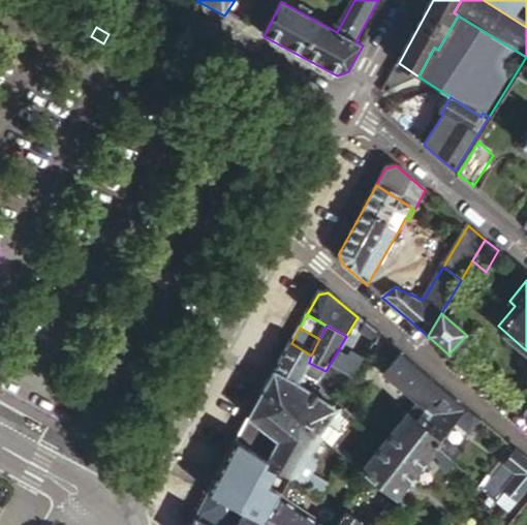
[(379,336),(374,344),(378,348),(383,340),(379,336)]
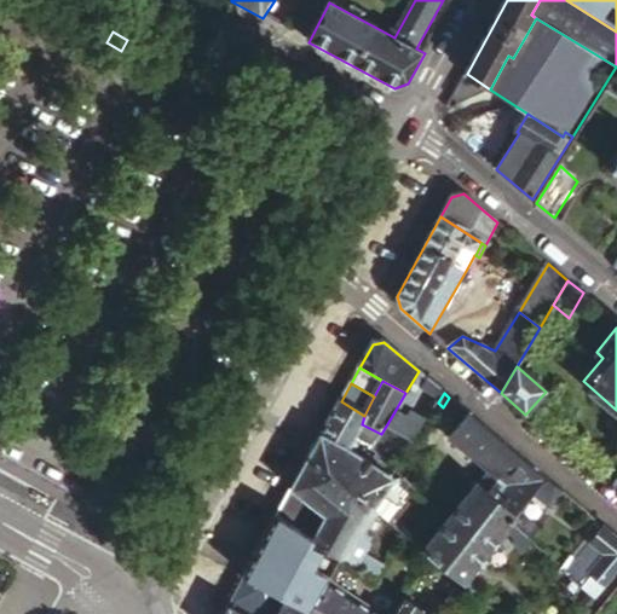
[(392,416),(385,428),(411,445),(434,407),(419,397),(403,422),(392,416)]
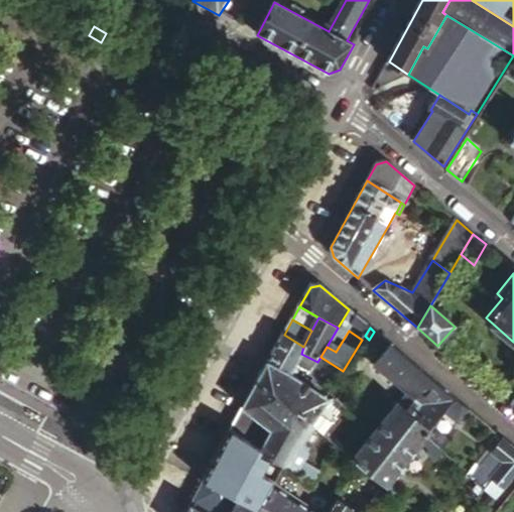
[(284,335),(269,362),(289,377),(290,377),(294,369),(308,379),(317,362),(301,354),(303,347),(284,335)]
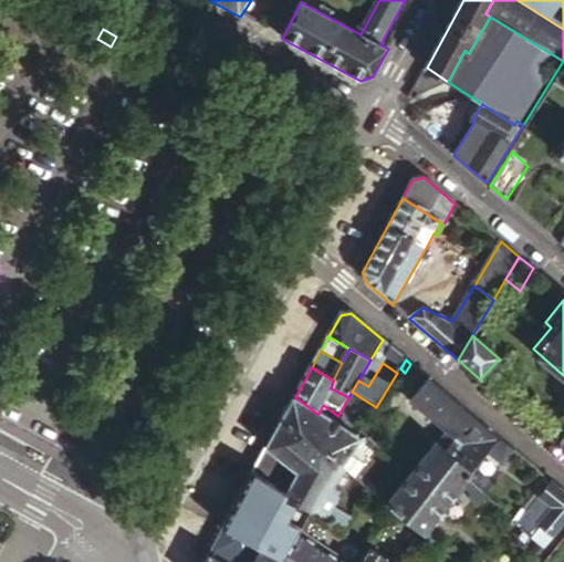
[(410,477),(429,493),(450,468),(465,449),(481,462),(487,455),(499,438),(430,381),(410,404),(446,433),(410,477)]
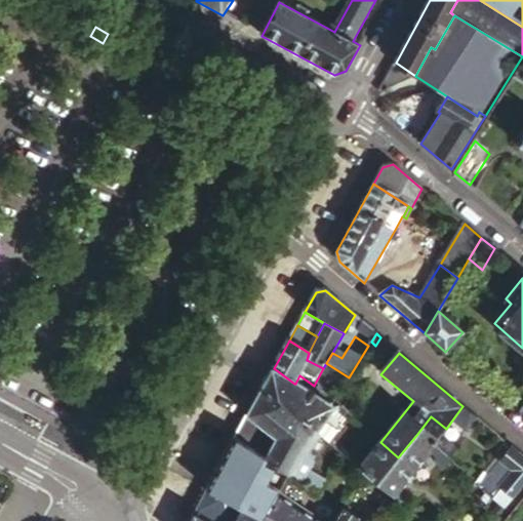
[(274,368),(264,387),(284,402),(294,384),(274,368)]
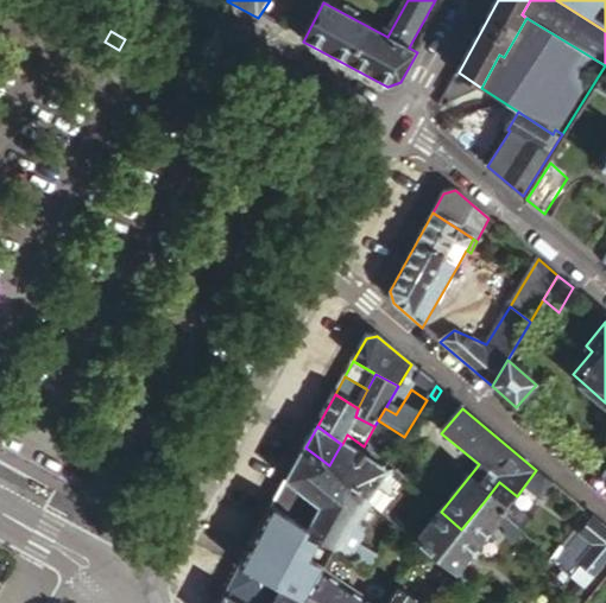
[(329,465),(372,495),(385,475),(359,456),(342,444),(341,444),(329,465)]
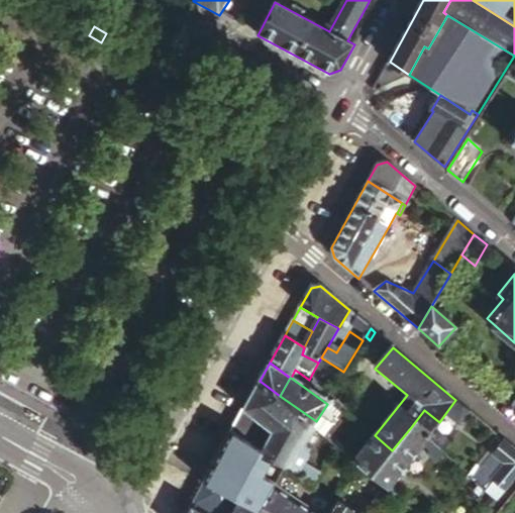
[(277,432),(300,449),(310,430),(316,421),(280,396),(260,381),(244,409),(277,432)]
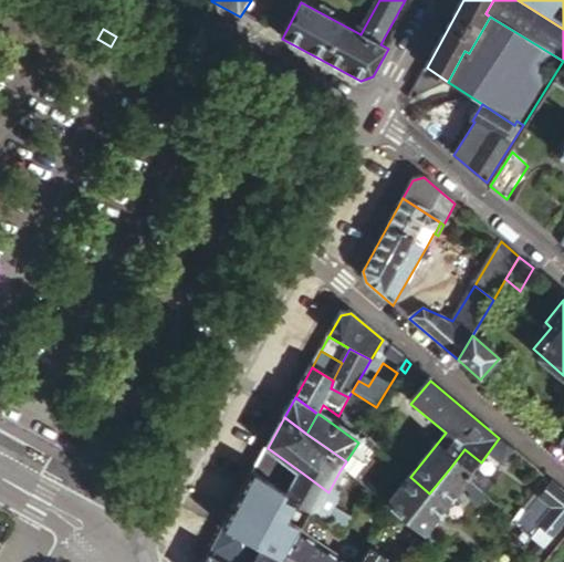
[(499,438),(487,455),(502,468),(514,453),(499,438)]
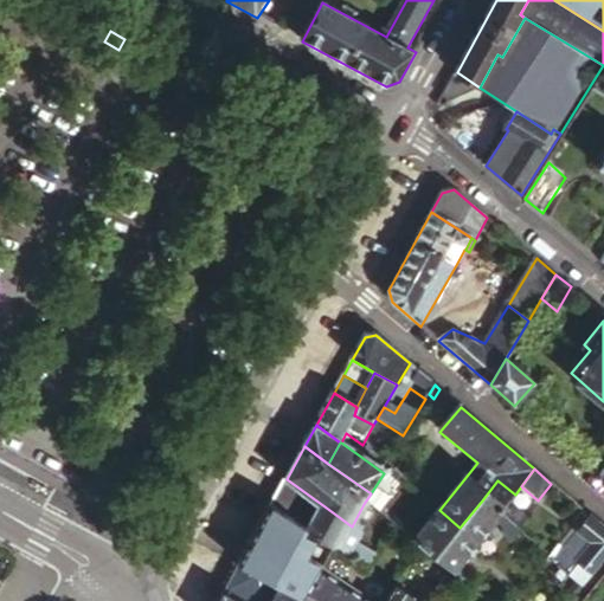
[(287,479),(270,509),(312,529),(325,506),(287,479)]
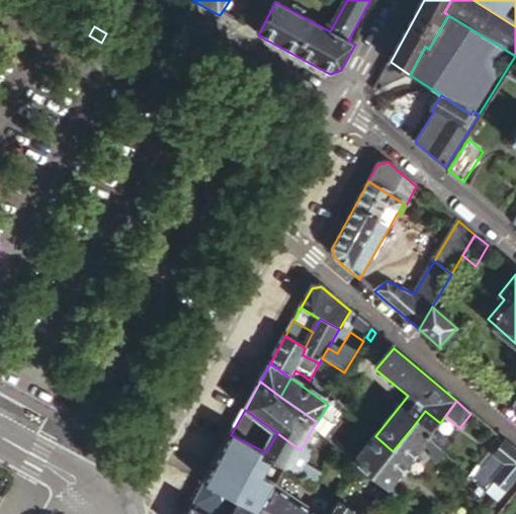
[(434,431),(440,423),(425,411),(412,428),(426,441),(439,452),(446,443),(434,431)]
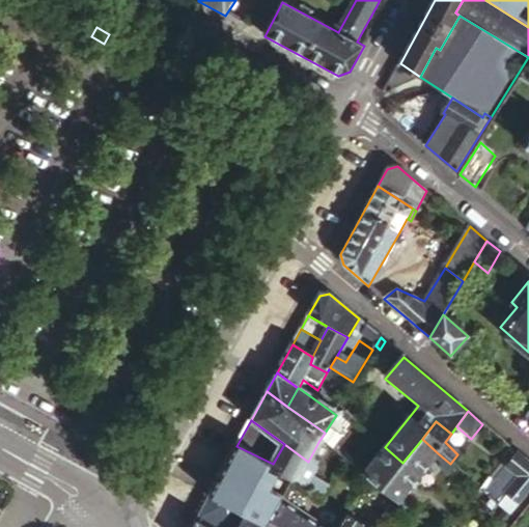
[(380,491),(387,497),(397,505),(437,452),(422,439),(402,463),(380,491)]
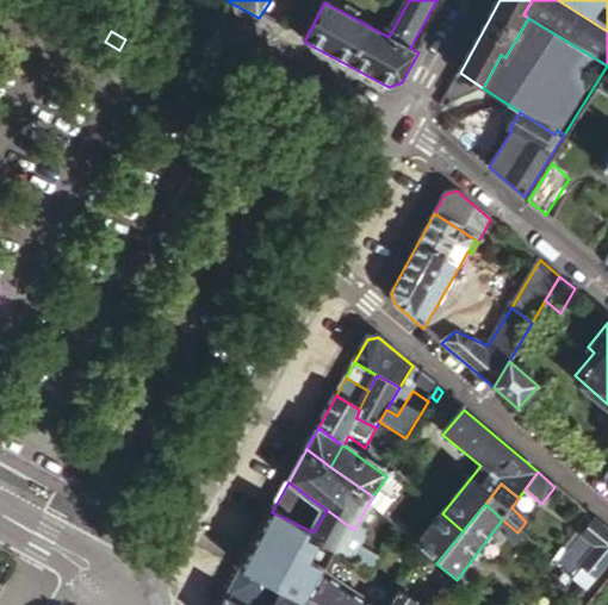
[(354,530),(327,510),(314,532),(311,537),(341,552),(354,530)]
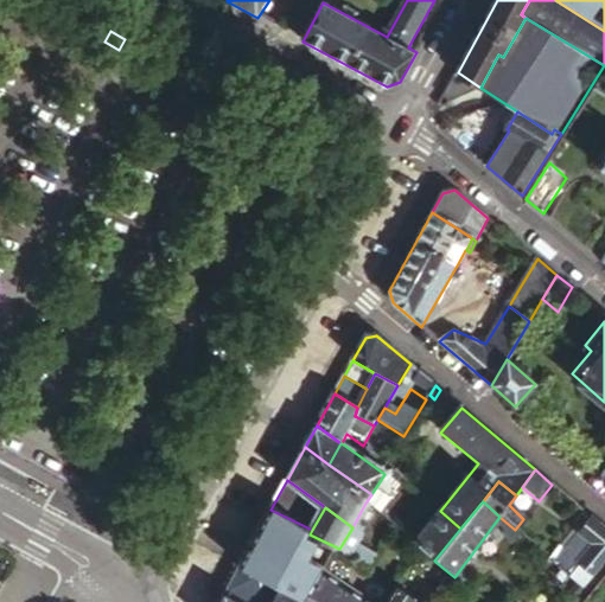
[(271,510),(239,568),(273,584),(273,586),(304,601),(310,601),(325,575),(337,552),(339,549),(310,535),(312,530),(271,510)]
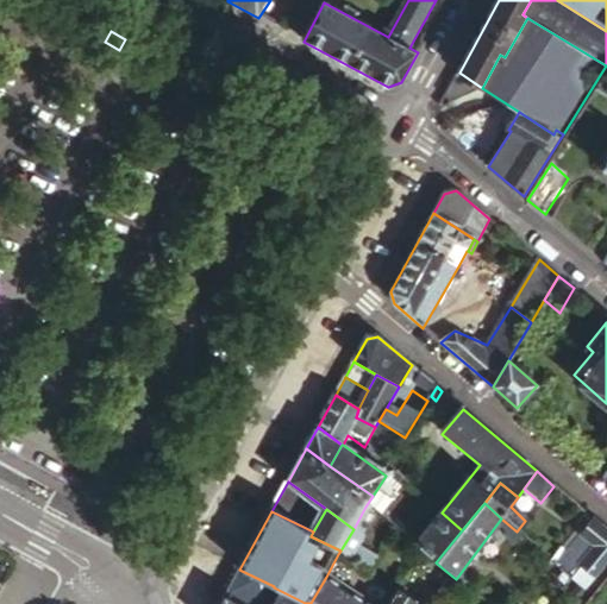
[(414,546),(426,555),(436,562),(462,530),(442,513),(414,546)]
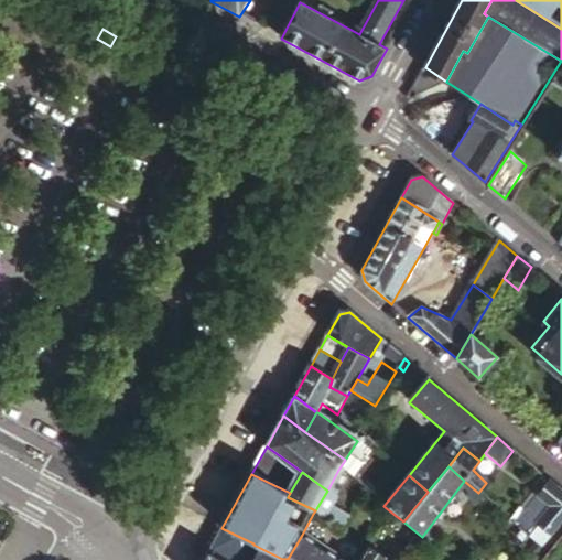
[(551,537),(561,524),(561,492),(550,482),(537,497),(550,508),(536,526),(540,529),(550,536),(551,537)]
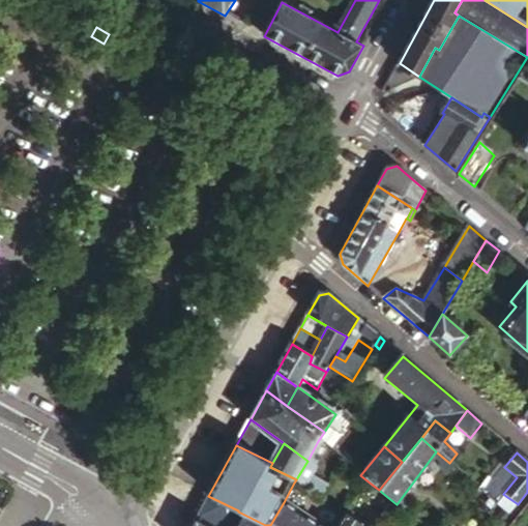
[(505,500),(507,497),(503,494),(517,477),(504,467),(490,483),(486,479),(478,488),(500,505),(505,500)]
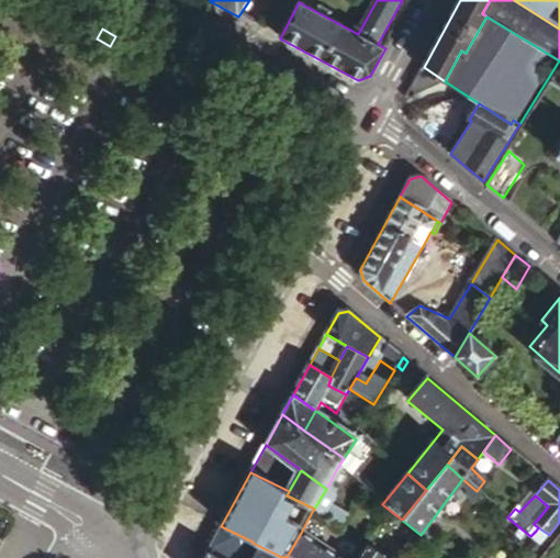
[(281,557),(253,543),(253,542),(221,526),(208,551),(216,557),(281,557)]
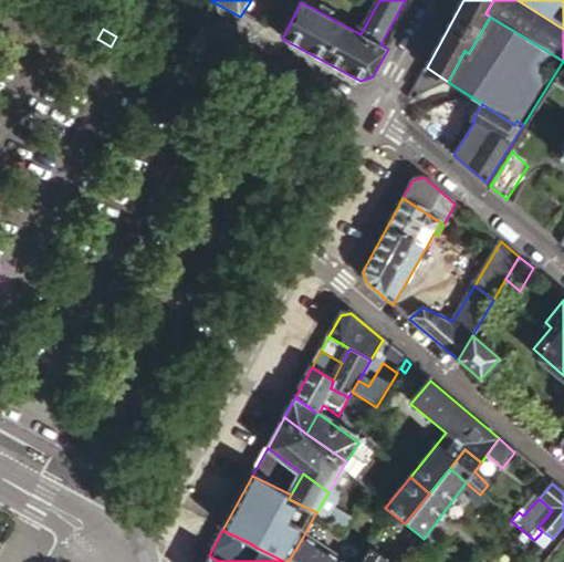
[(549,542),(552,538),(542,531),(540,534),(549,542)]
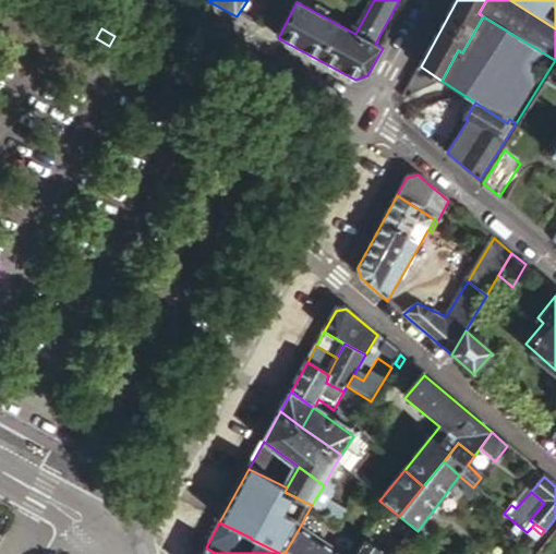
[(532,527),(527,532),(535,541),(541,534),(532,527)]
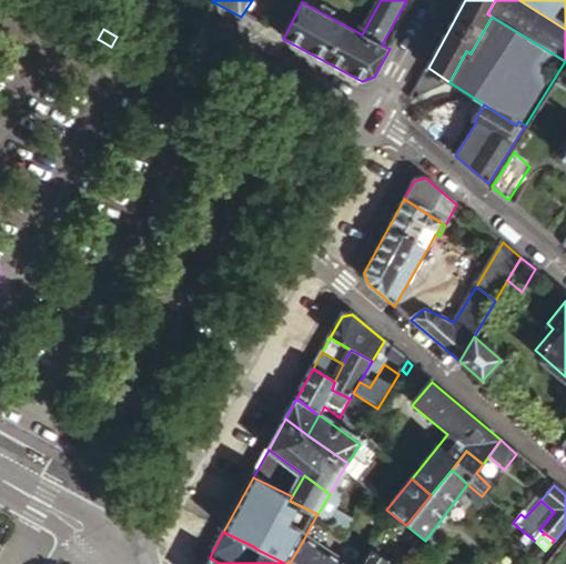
[(349,563),(304,539),(290,563),(349,563)]
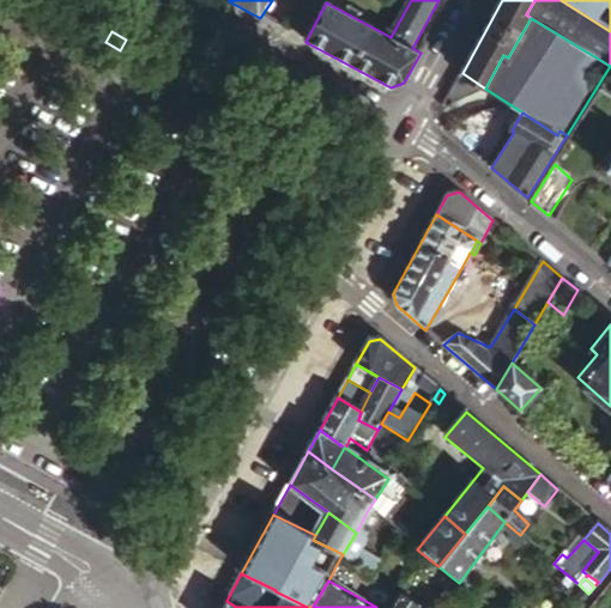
[(442,607),(448,600),(435,590),(423,607),(404,596),(395,607),(442,607)]
